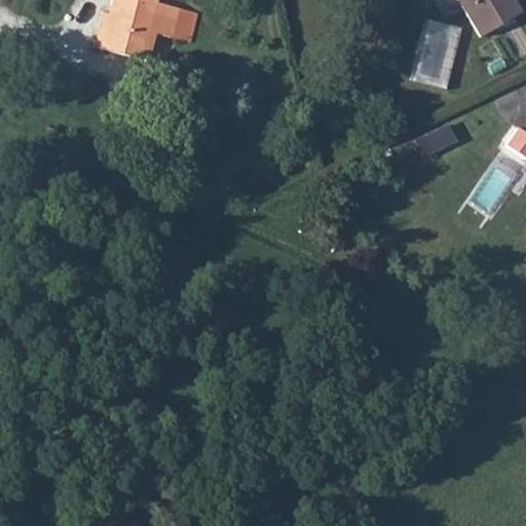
[(140,60),(147,31),(153,33),(170,37),(178,8),(155,2),(155,0),(111,0),(108,13),(103,11),(98,30),(104,31),(100,49),(140,60)]
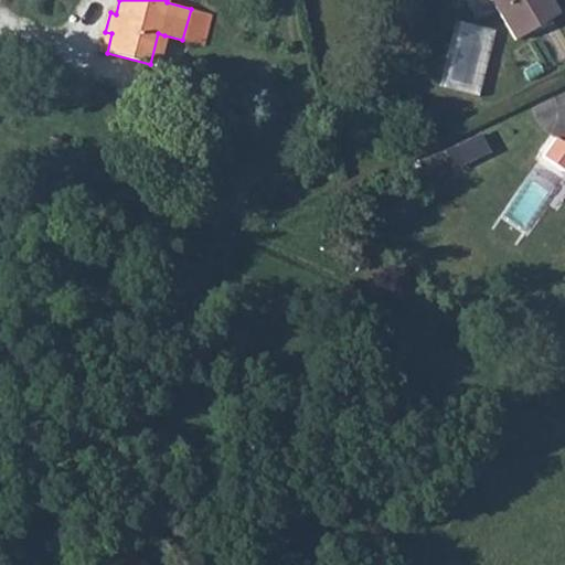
[(490,0),(515,40),(560,13),(551,0),(490,0)]
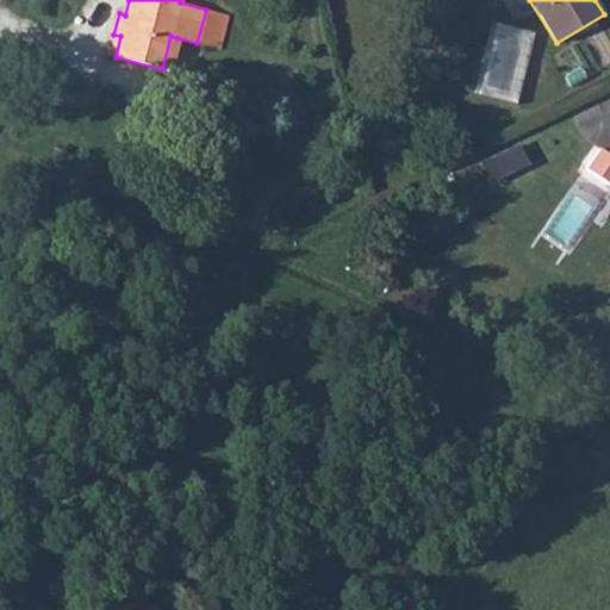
[(228,16),(206,10),(197,43),(219,49),(228,16)]
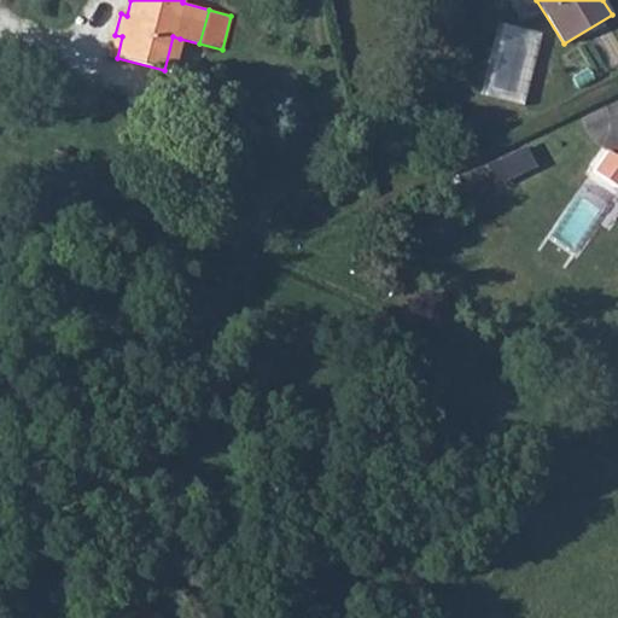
[(542,33),(499,22),(481,95),(524,106),(542,33)]
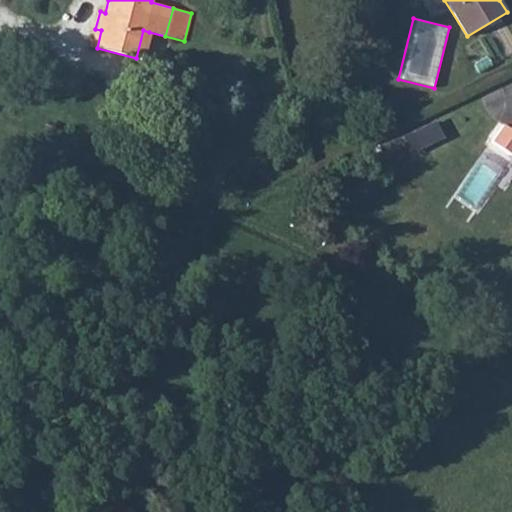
[(101,30),(95,29),(91,46),(97,48),(101,30)]
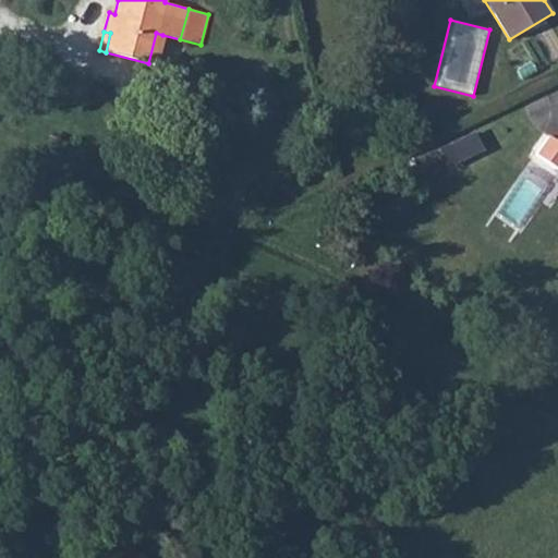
[(162,35),(156,33),(148,63),(155,64),(162,35)]
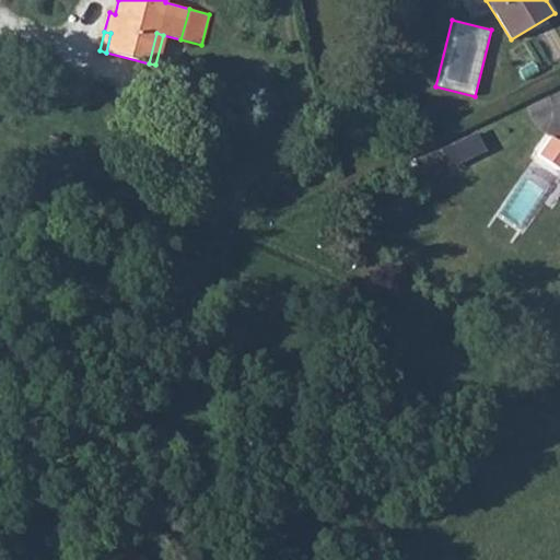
[(475,133),(441,151),(447,165),(482,149),(475,133)]
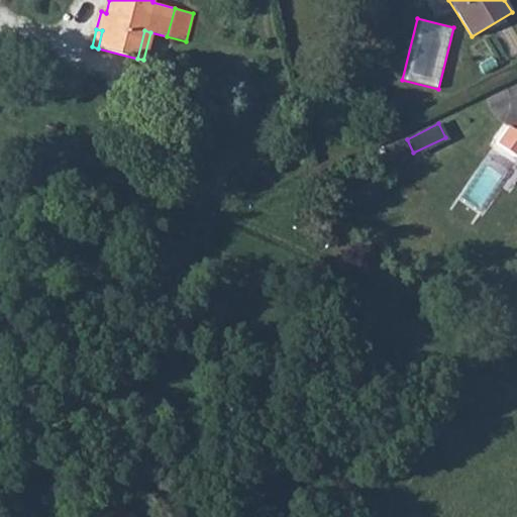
[(516,131),(509,126),(496,143),(516,158),(516,131)]
